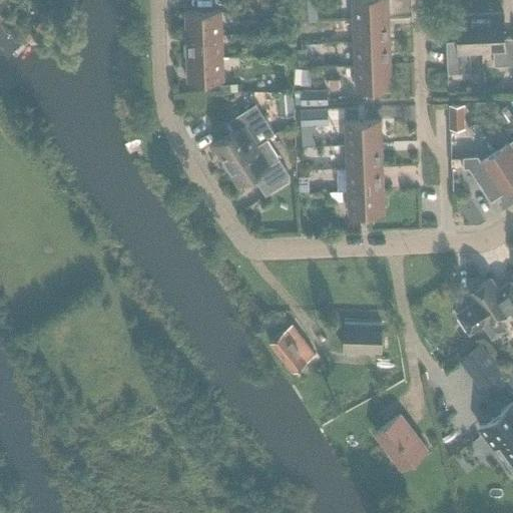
[(233,10),(232,0),(211,0),(212,10),(185,11),(186,35),(220,34),(219,10),(233,10)]
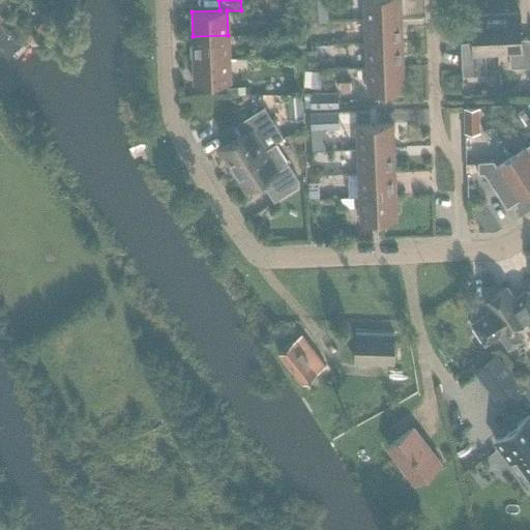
[(307,0),(310,19),(326,19),(325,0),(307,0)]
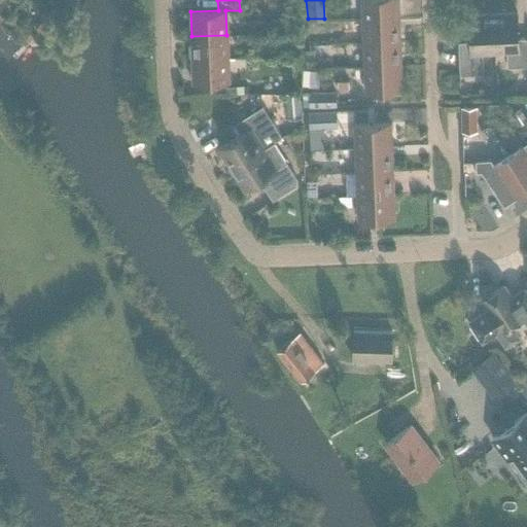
[(361,0),(362,20),(398,19),(397,0),(361,0)]
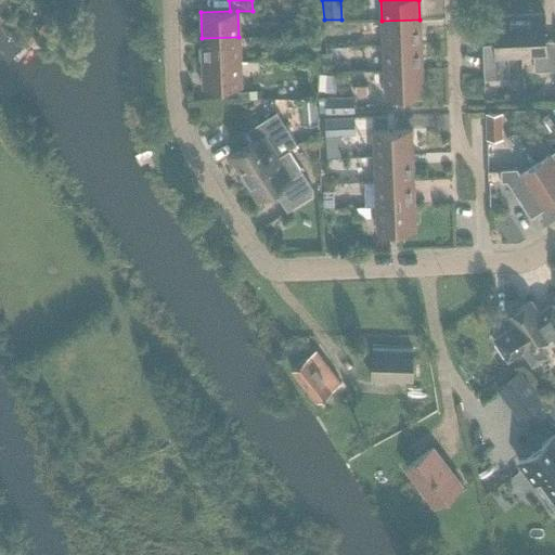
[(48,4),(43,16),(46,17),(59,23),(64,11),(48,4)]
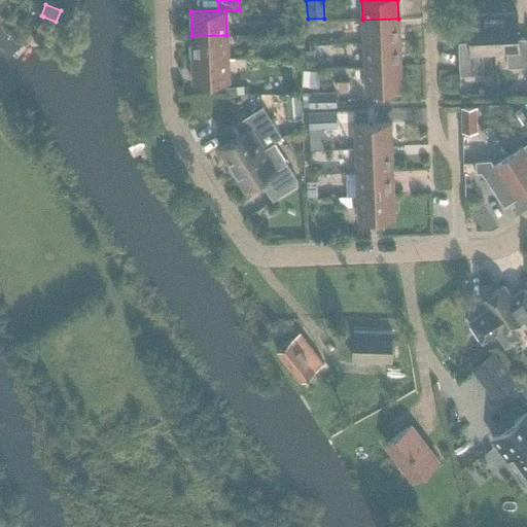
[(526,38),(518,39),(517,12),(493,13),(495,53),(506,53),(507,67),(526,66),(526,38)]
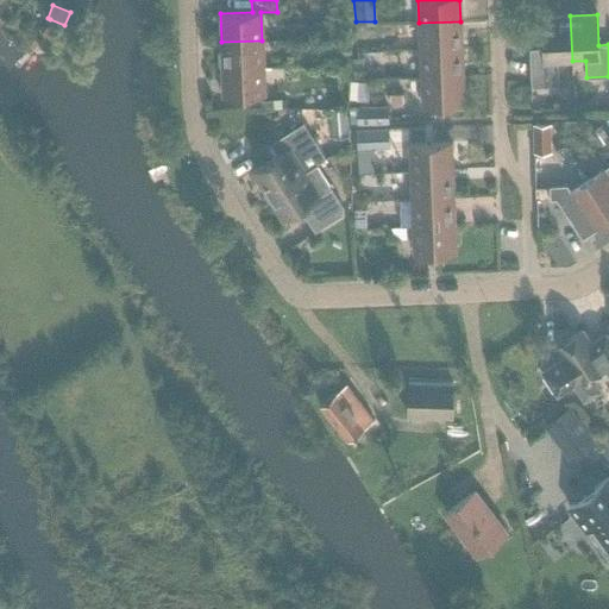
[(529,49),(532,87),(559,86),(558,62),(572,61),(570,16),(542,17),(544,48),(529,49)]
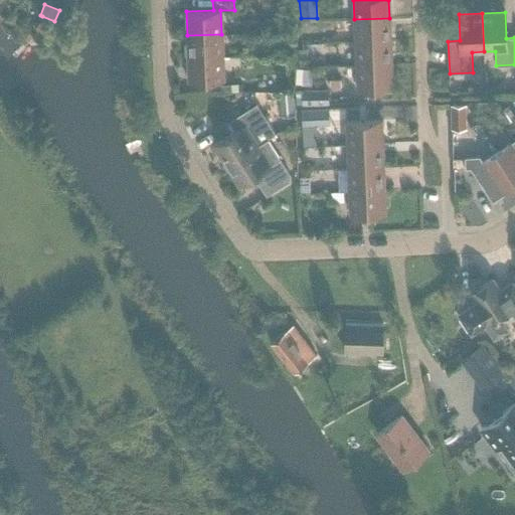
[(274,28),(287,27),(287,16),(274,16),(274,28)]
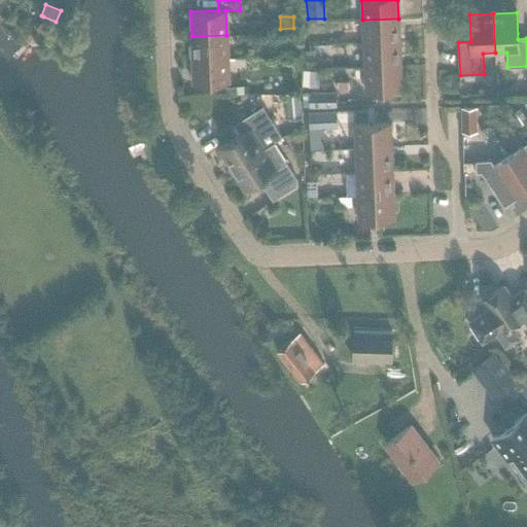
[(398,19),(362,20),(363,43),(399,42),(398,19)]
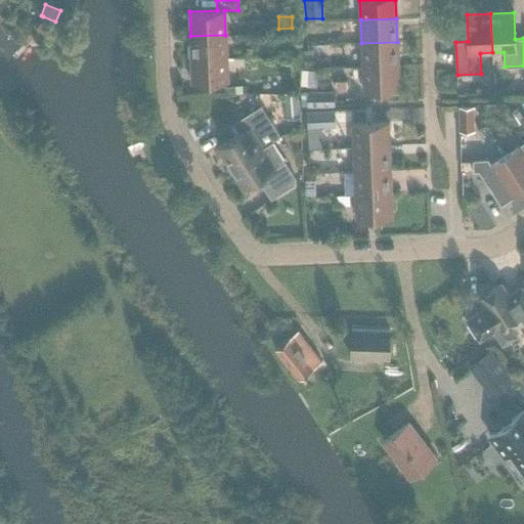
[(191,59),(226,57),(225,35),(190,36),(191,59)]
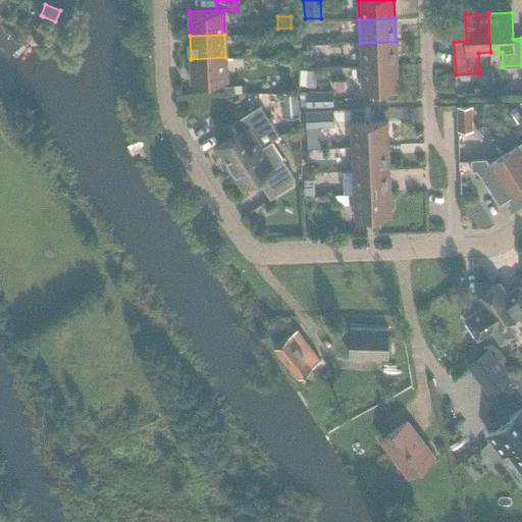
[(396,42),(360,43),(361,66),(397,65),(396,42)]
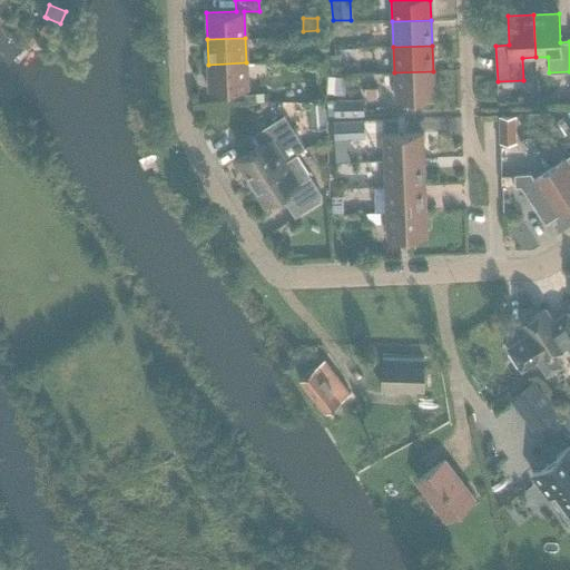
[(340,55),(331,55),(331,71),(342,71),(341,60),(340,55)]
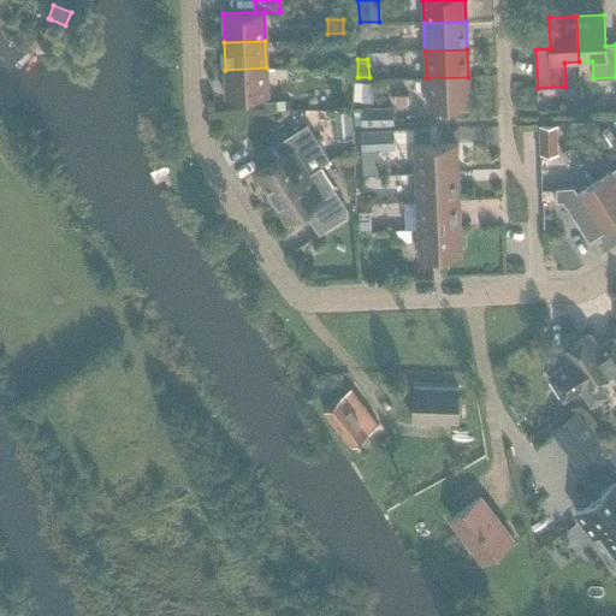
[(267,96),(266,67),(225,70),(225,98),(267,96)]
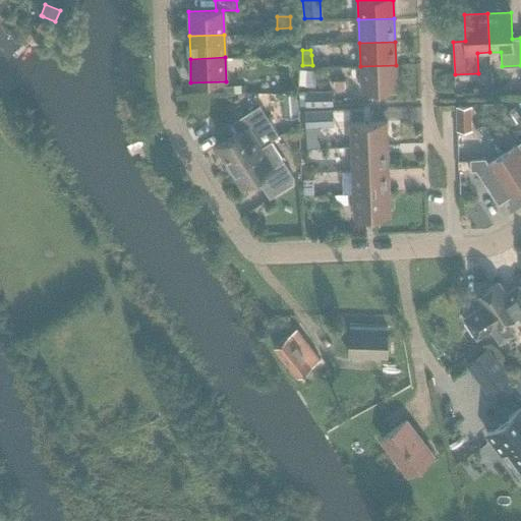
[(396,65),(360,66),(361,90),(397,89),(396,65)]
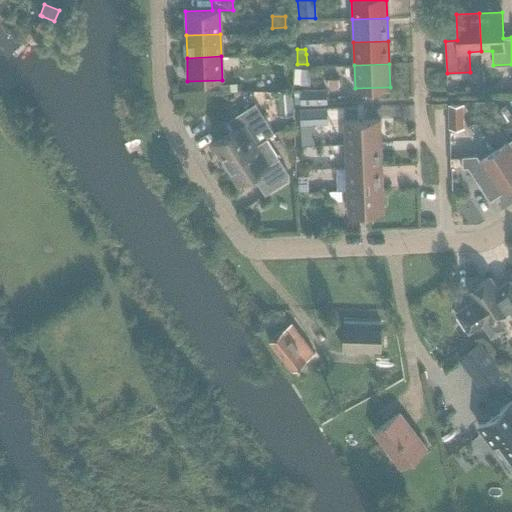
[(294,68),(293,84),(300,84),(309,85),(310,69),(301,68),(294,68)]
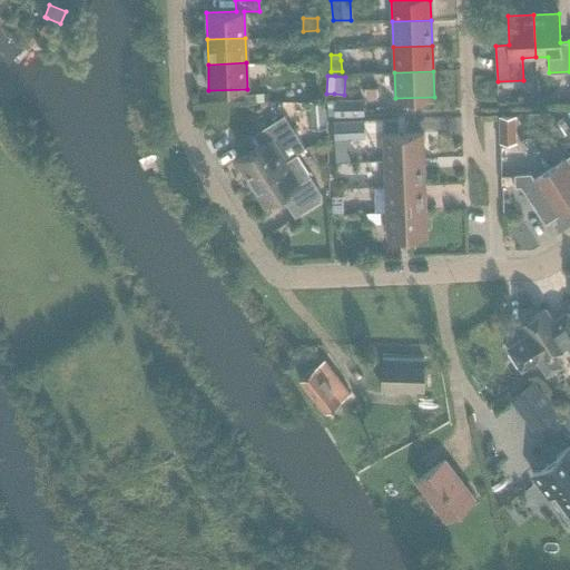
[(264,92),(244,94),(244,100),(256,100),(256,101),(264,101),(264,92)]
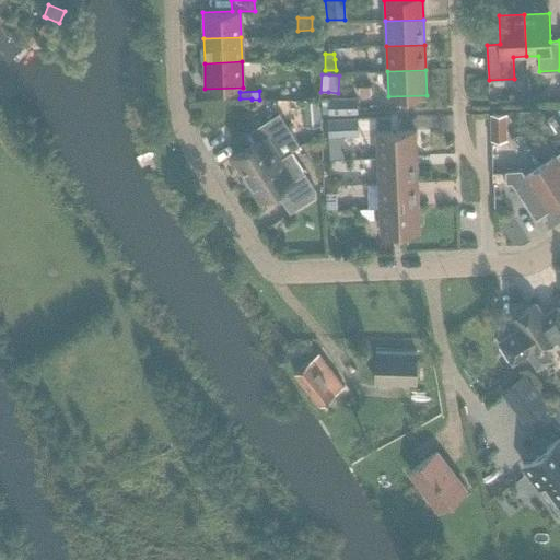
[(328,114),(356,113),(356,96),(328,97),(328,114)]
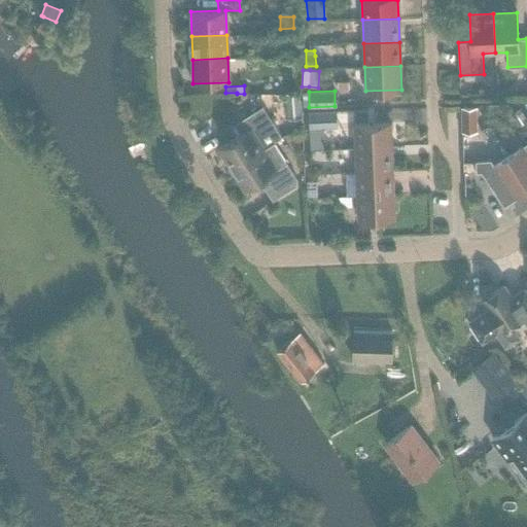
[(299,92),(285,93),(287,117),(301,116),(299,92)]
